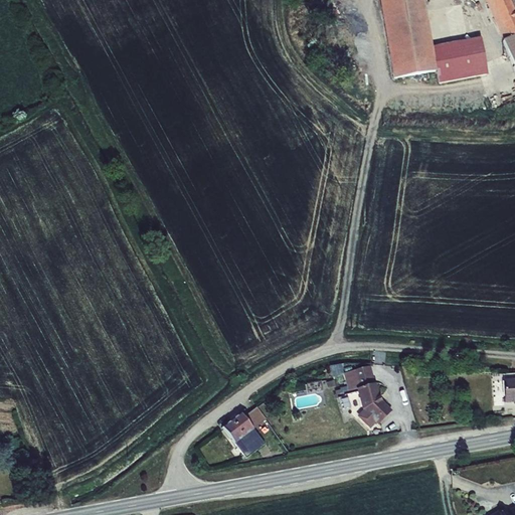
[(487,75),(481,37),(432,47),(423,0),(377,0),(392,80),(436,72),(439,83),(487,75)]
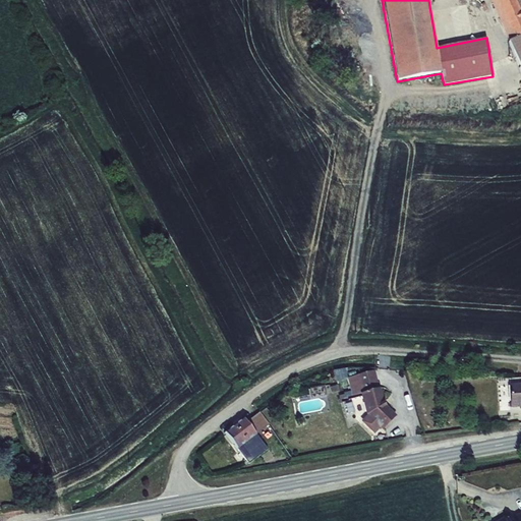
[(520,11),(516,0),(490,0),(501,23),(505,34),(508,41),(520,36),(520,11)]
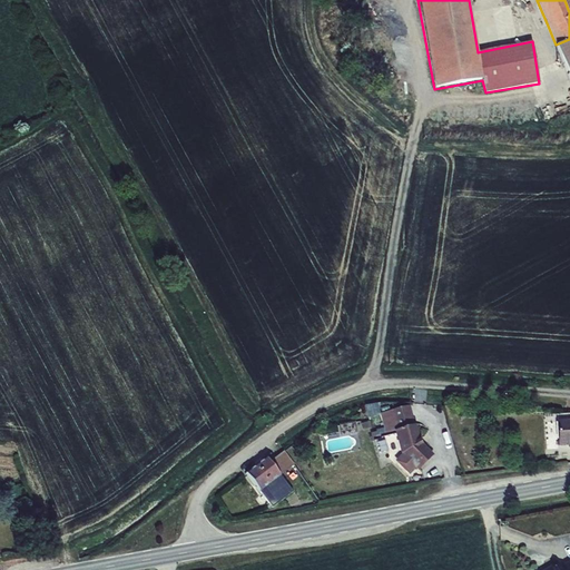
[(552,37),(548,26),(536,30),(540,43),(551,39),(550,37),(552,37)]
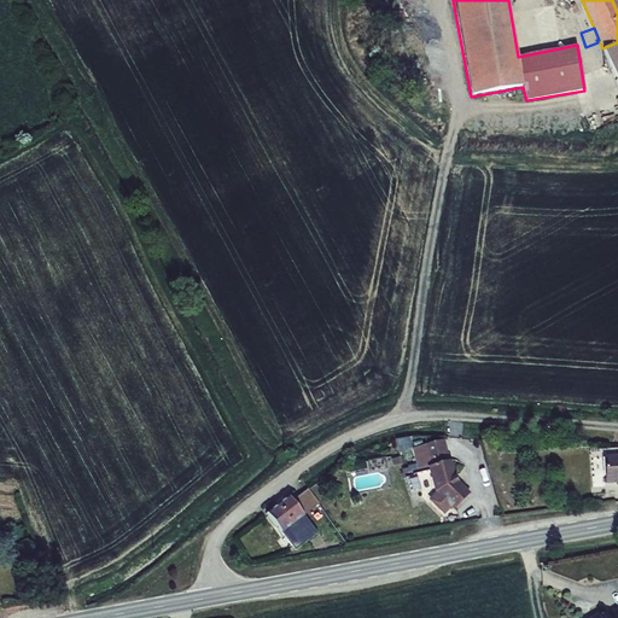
[(617,42),(602,48),(617,86),(617,42)]
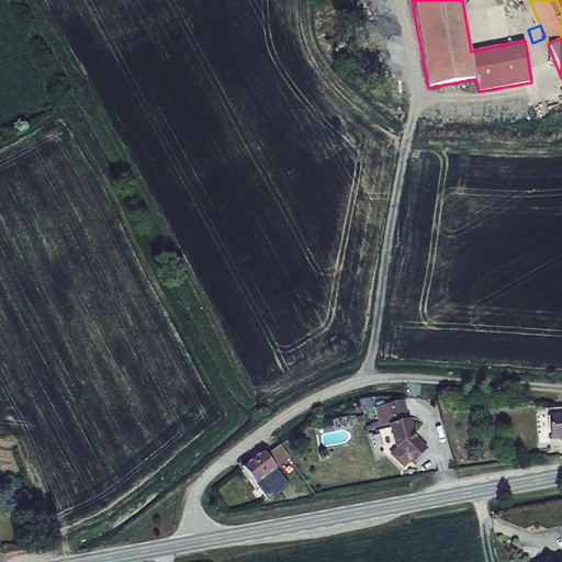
[(375,408),(372,398),(360,400),(362,412),(375,408)]
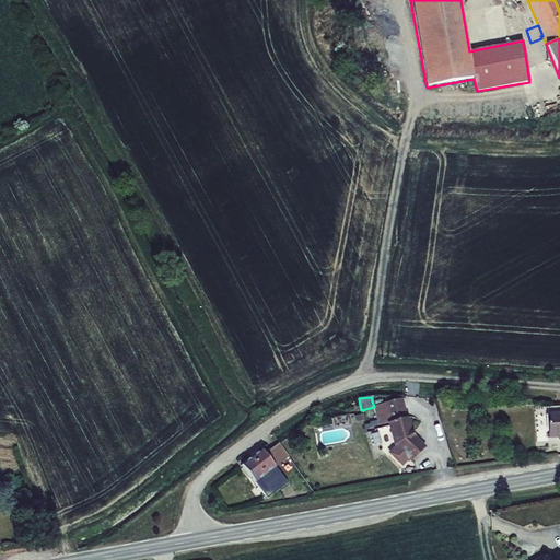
[(374,407),(377,421),(378,427),(387,423),(394,446),(395,447),(388,454),(403,468),(409,462),(411,464),(427,447),(416,436),(415,438),(412,434),(413,433),(403,399),(374,407)]
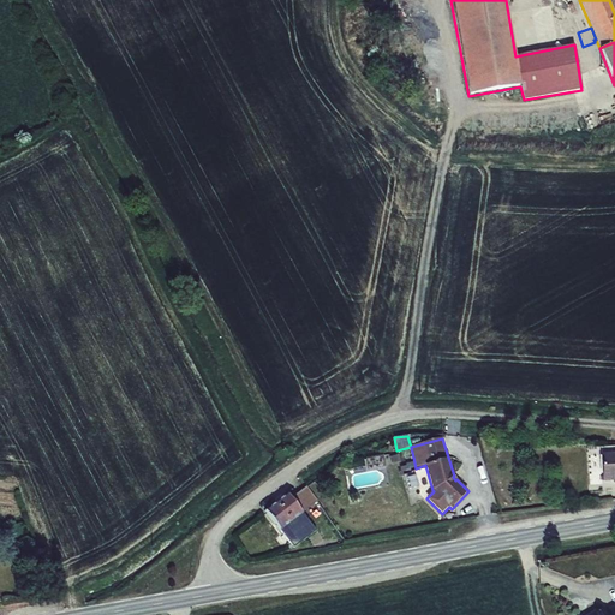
[(416,469),(415,463),(406,465),(406,466),(400,467),(401,472),(399,472),(400,477),(404,477),(402,472),(416,469)]
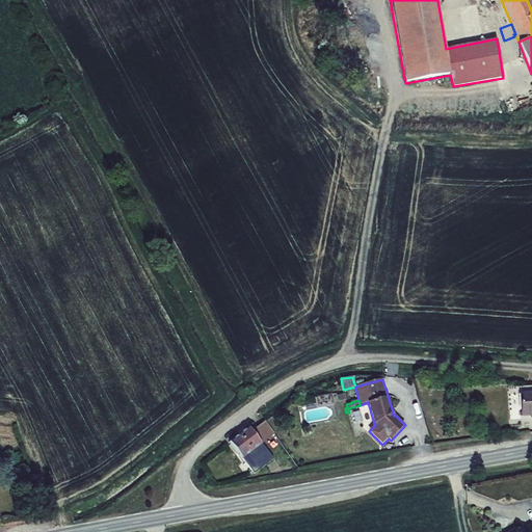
[(233,440),(230,443),(243,459),(255,475),(273,459),(262,445),(275,435),(265,422),(260,426),(251,432),(248,428),(233,440)]
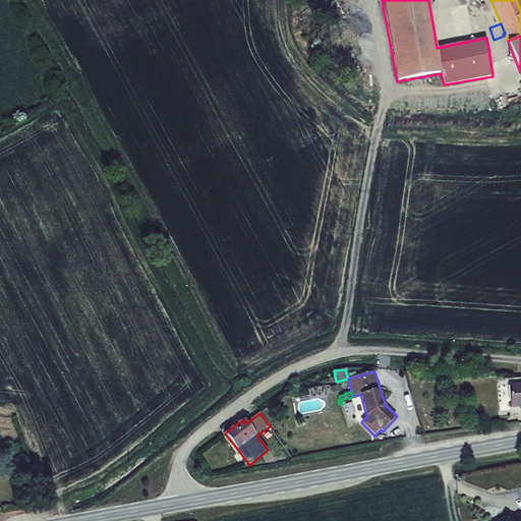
[(503,516),(503,520),(520,520),(520,514),(515,514),(512,512),(505,512),(503,516)]
